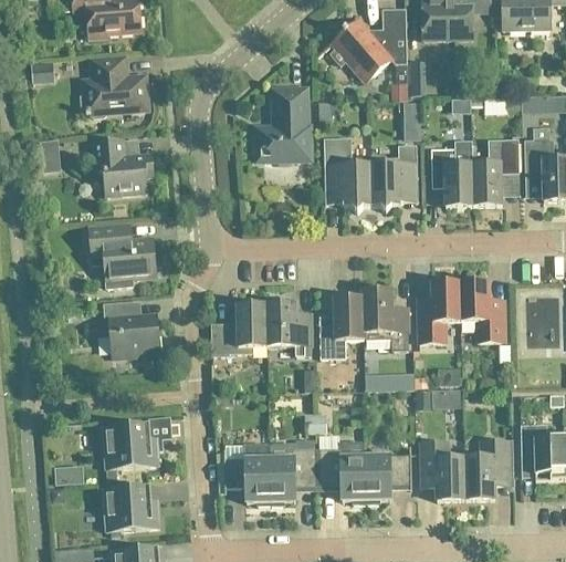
[(39,0),(39,10),(64,11),(63,0),(39,0)]
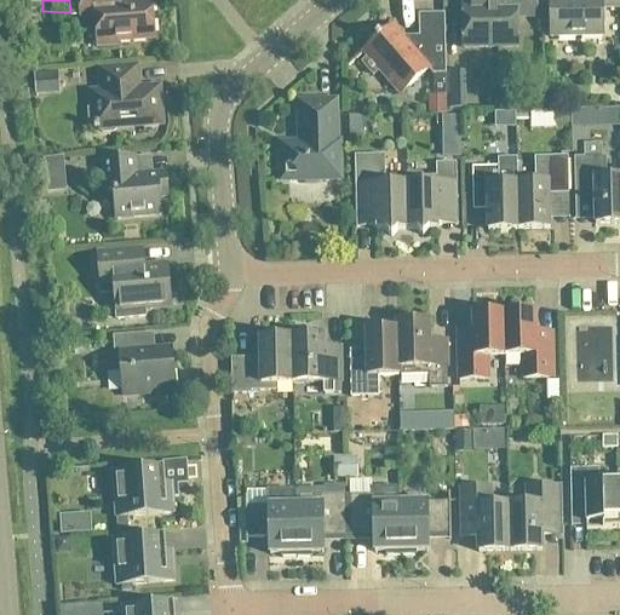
[(95,11),(97,42),(119,41),(118,36),(154,34),(151,0),(79,0),(80,12),(95,11)]
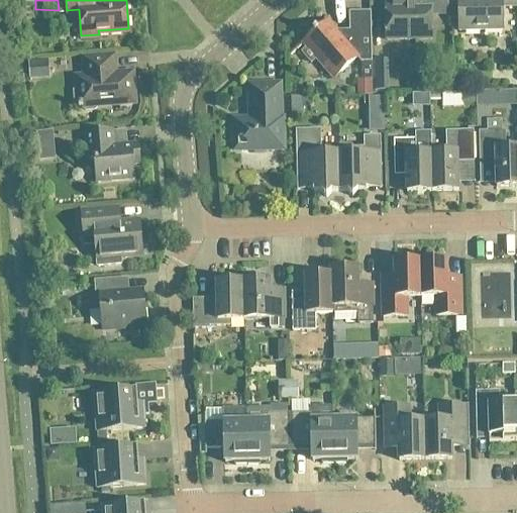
[(393,0),(393,2),(386,2),(386,35),(431,35),(431,10),(447,10),(446,0),(393,0)]
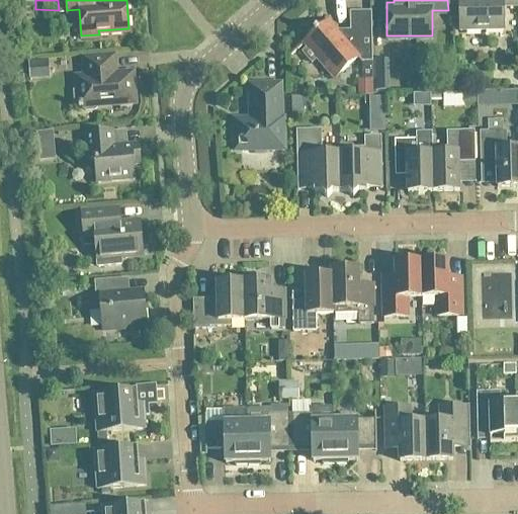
[(517,2),(517,0),(459,0),(460,27),(503,26),(503,2),(517,2)]
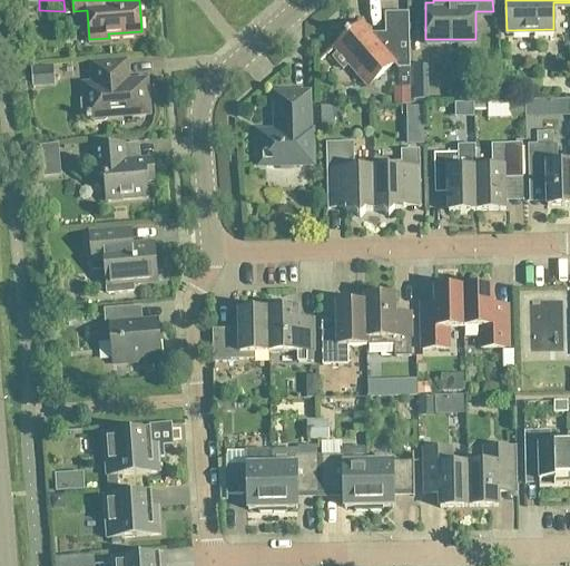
[(361,20),(334,42),(338,48),(333,54),(343,65),(349,60),(369,81),(393,60),(397,65),(410,65),(409,40),(409,9),(384,9),(385,32),(382,35),(374,35),(361,20)]
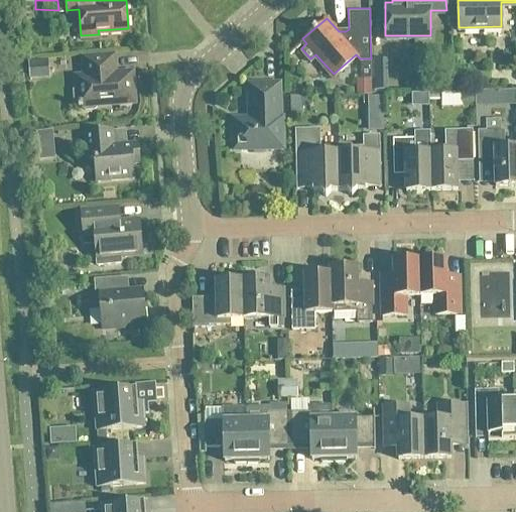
[(113,51),(83,54),(85,73),(76,74),(77,84),(74,88),(75,97),(78,100),(78,103),(82,103),(85,106),(95,105),(97,102),(134,99),(132,69),(115,70),(113,51)]
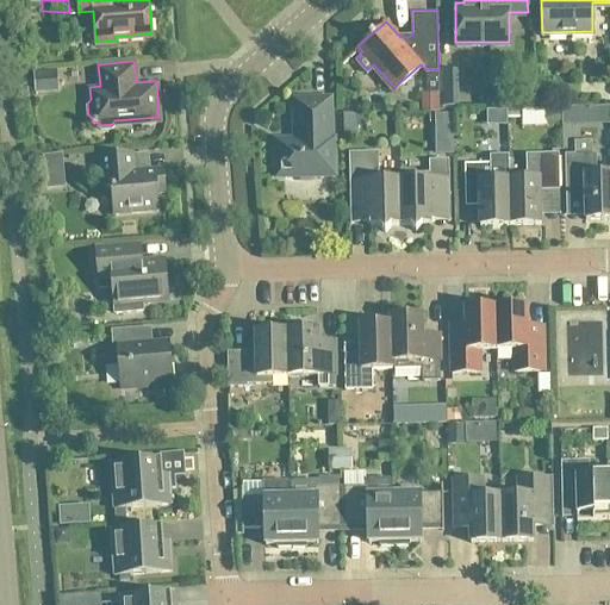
[(47,89),(45,66),(33,66),(36,89),(47,89)]
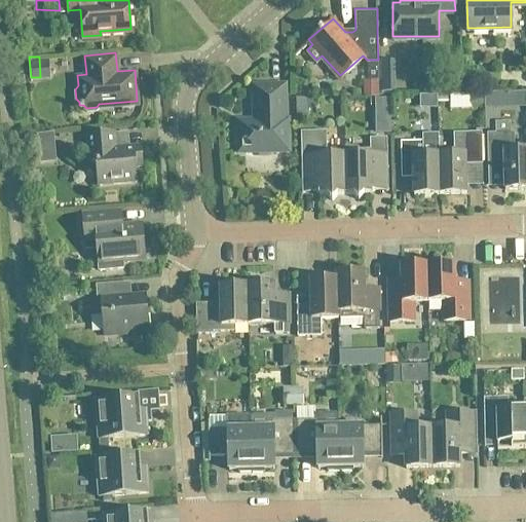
[(363,77),(364,94),(379,94),(378,77),(363,77)]
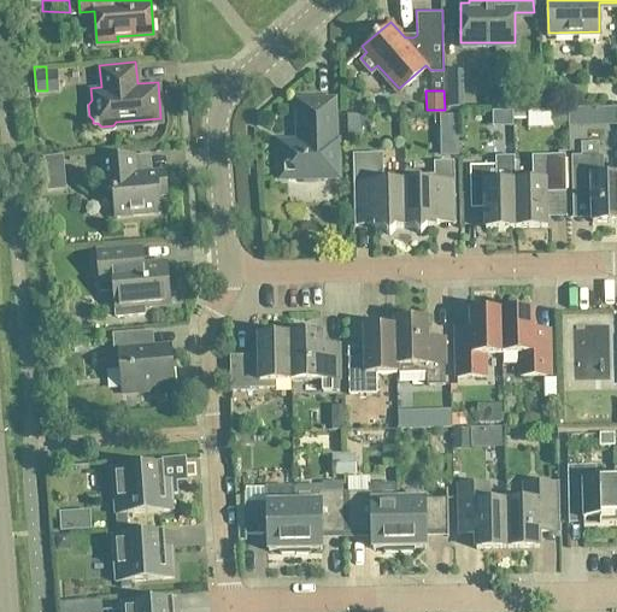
[(298,137),(278,139),(280,175),(338,172),(336,136),(334,136),(334,96),(298,96),(298,137)]
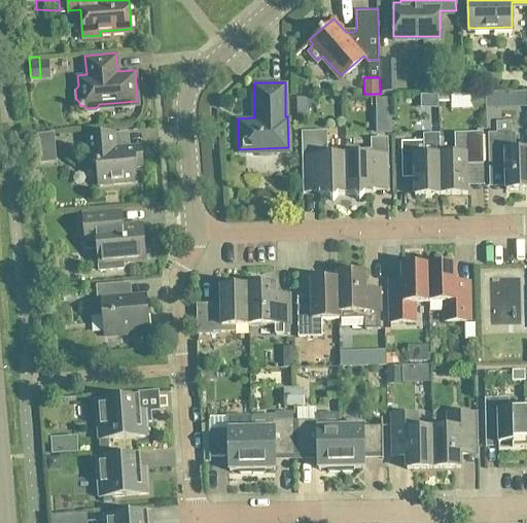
[(482,91),(469,94),(472,105),(485,102),(482,91)]
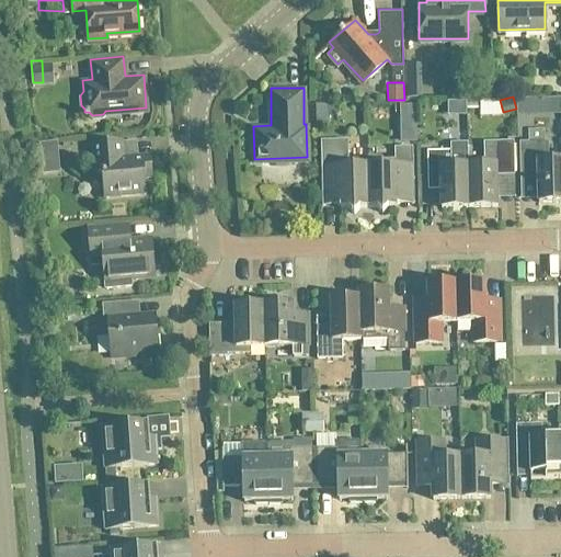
[(329,125),(329,114),(329,101),(316,101),(317,114),(317,125),(329,125)]
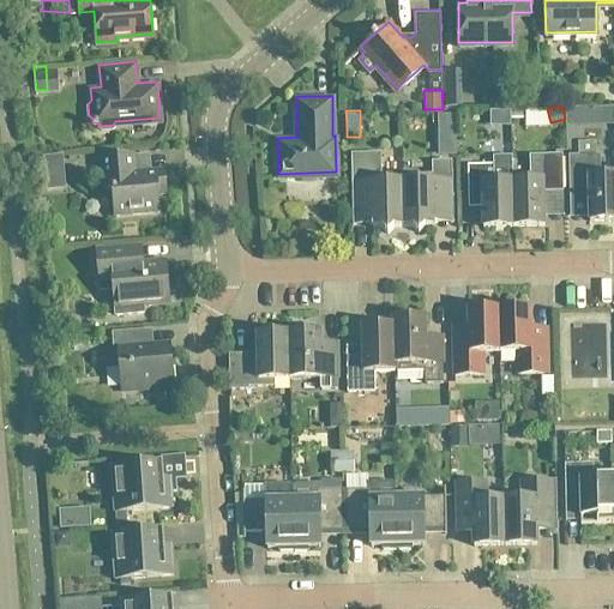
[(456,125),(456,110),(438,110),(438,126),(456,125)]
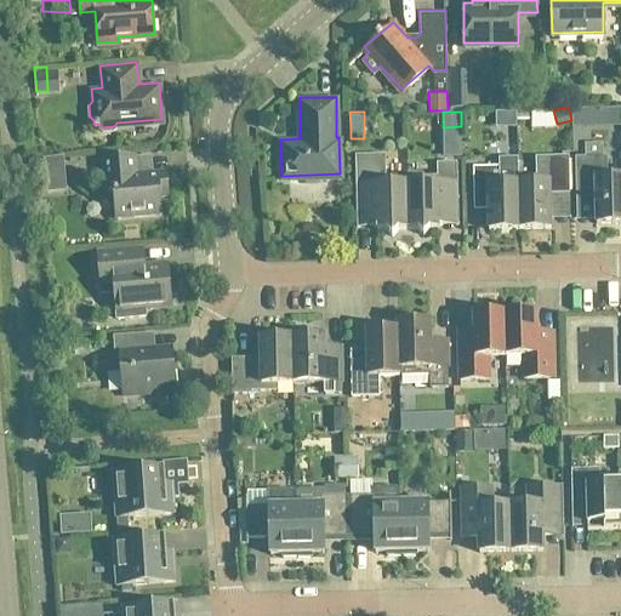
[(607,153),(602,153),(602,140),(585,140),(585,153),(575,153),(576,192),(596,192),(596,220),(620,218),(620,174),(607,174),(607,153)]
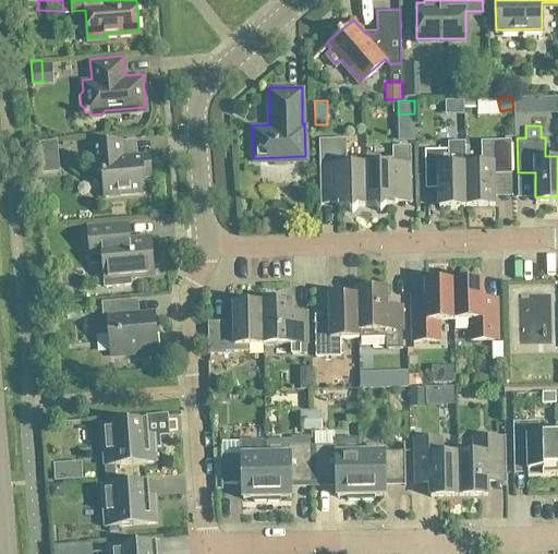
[(347,163),(346,135),(318,136),(320,201),(337,201),(338,204),(347,204),(352,209),(358,203),(366,203),(365,161),(347,163)]
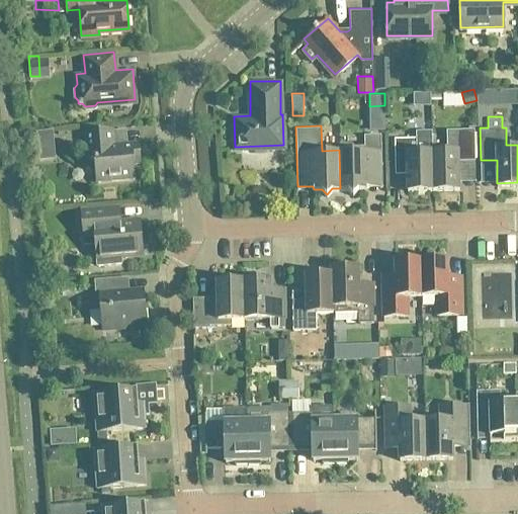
[(113,143),(112,127),(85,130),(87,156),(94,155),(96,179),(134,176),(133,161),(140,160),(138,141),(113,143)]
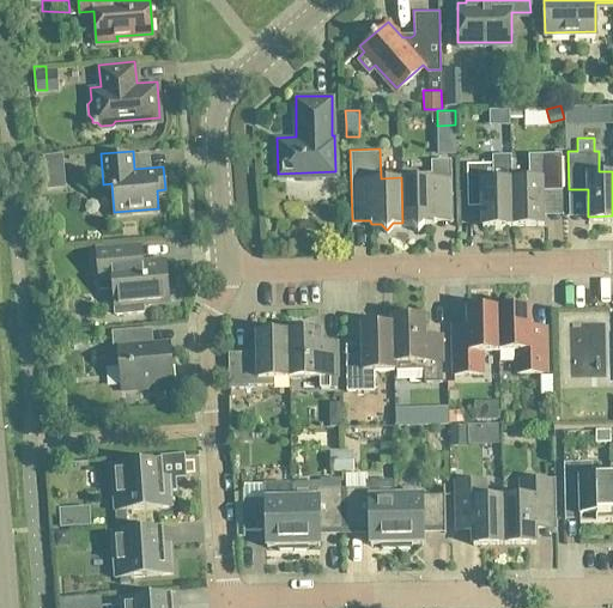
[(528,176),(511,176),(513,223),(542,223),(541,188),(562,188),(562,151),(528,151),(528,176)]
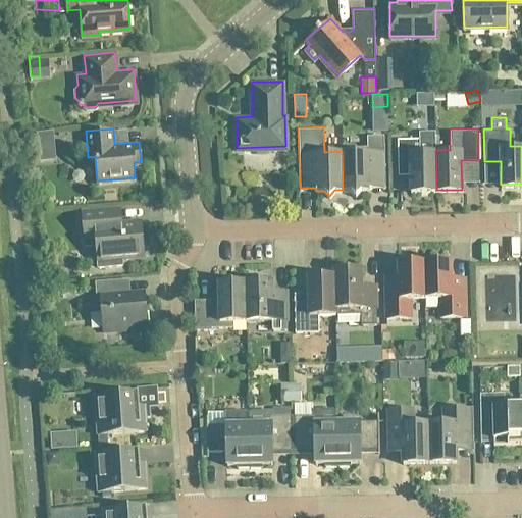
[(418,137),(398,138),(398,173),(410,173),(411,191),(436,190),(435,150),(434,130),(418,130),(418,137)]
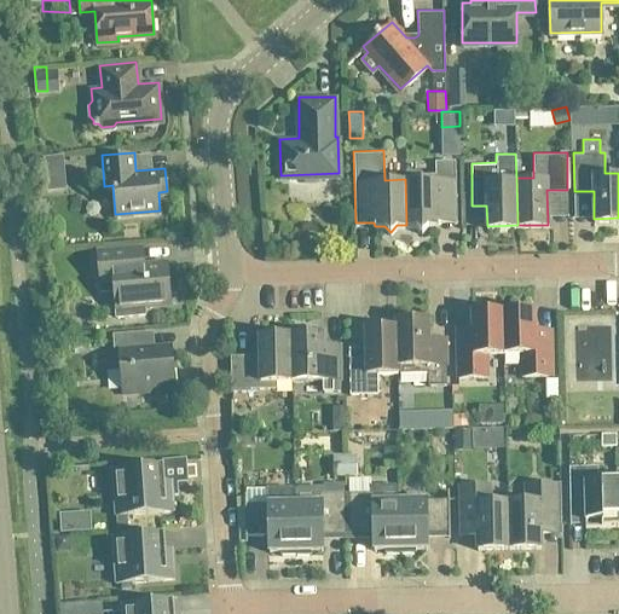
[(421,179),(405,179),(406,225),(416,225),(422,231),(428,225),(438,224),(438,221),(457,220),(455,158),(434,158),(435,172),(421,172),(421,179)]
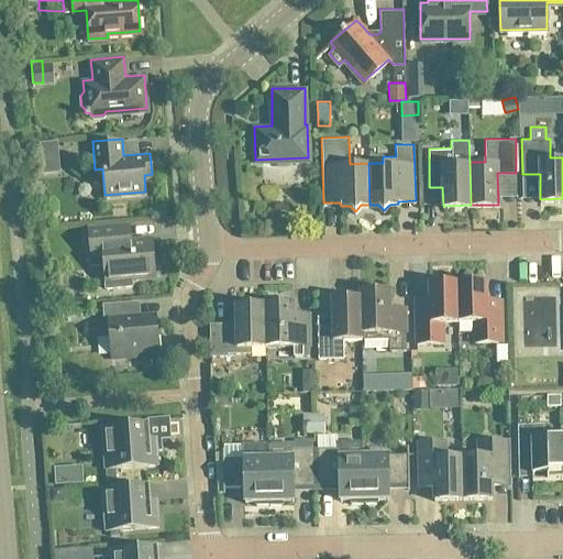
[(130,240),(129,225),(89,228),(91,253),(91,264),(102,264),(105,288),(133,286),(133,280),(155,277),(153,264),(151,238),(130,240)]
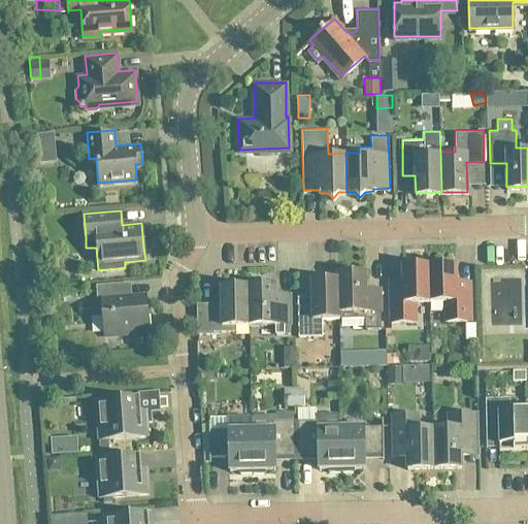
[(456,262),(429,263),(429,299),(443,299),(444,319),(471,318),(470,280),(456,280),(456,262)]
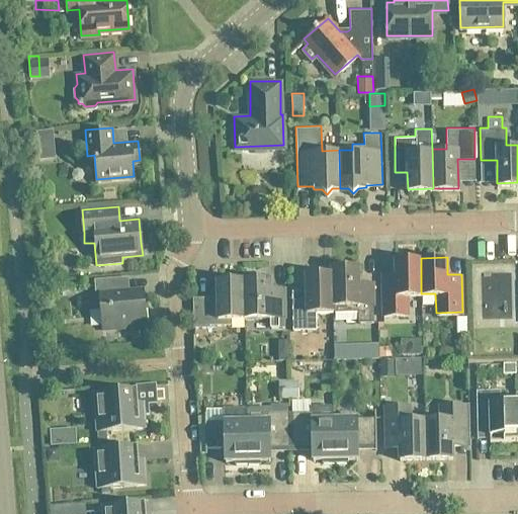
[(421,293),(421,258),(395,258),(395,272),(381,272),(382,314),(408,313),(407,293),(421,293)]
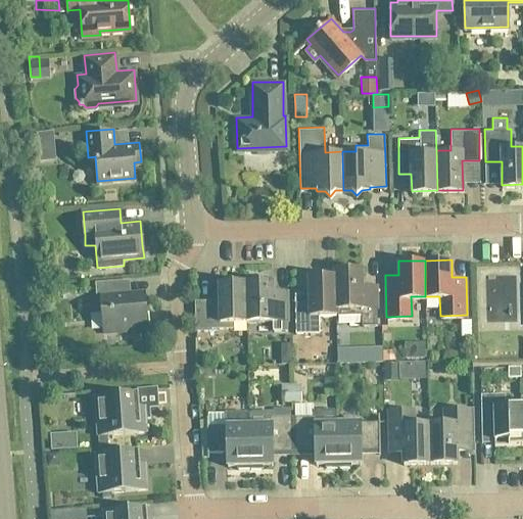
[(336,307),(336,313),(362,313),(362,323),(377,323),(376,284),(362,285),(362,268),(334,269),(334,275),(335,275),(336,307)]
